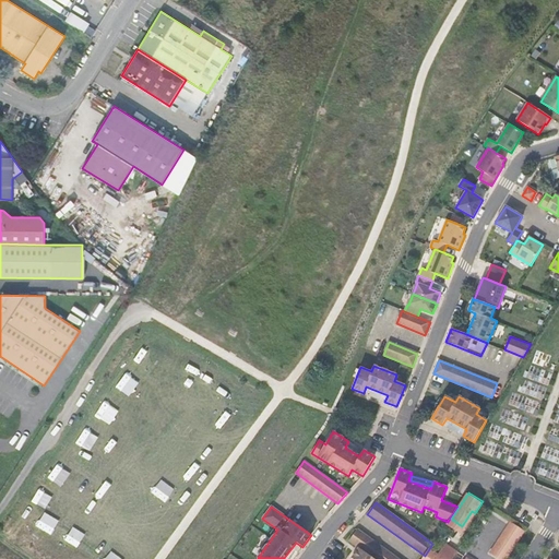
[(503,558),(506,558),(525,530),(511,521),(491,550),(503,558)]
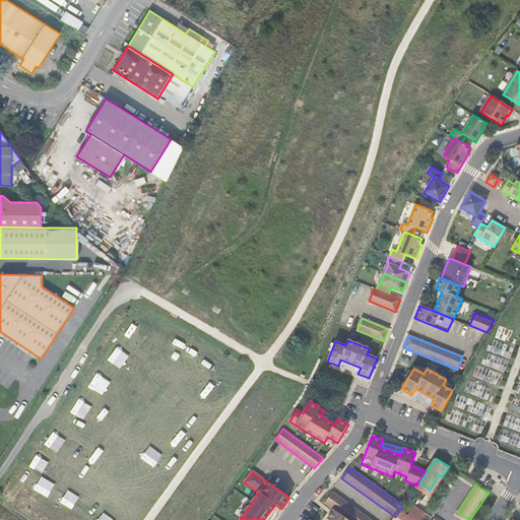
[(324,503),(334,510),(347,519),(371,519),(332,492),(324,503)]
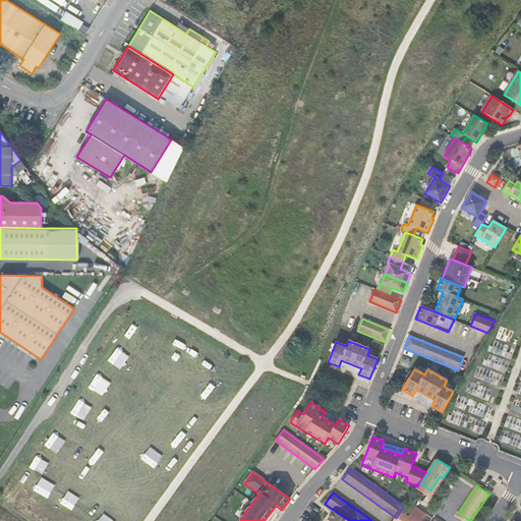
[(394,520),(420,520),(427,512),(417,506),(410,515),(402,510),(394,520)]
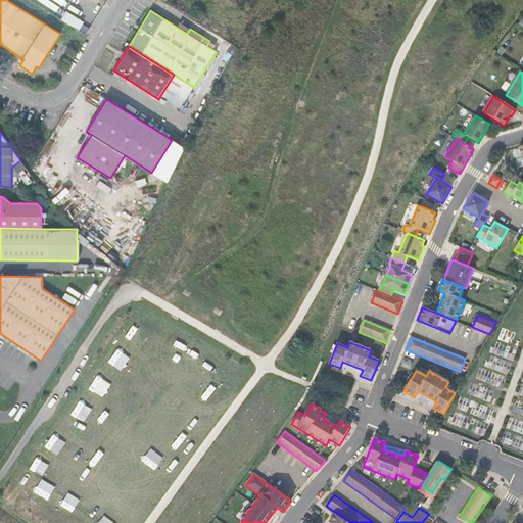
[(349,522),(336,513),(329,522),(349,522)]
